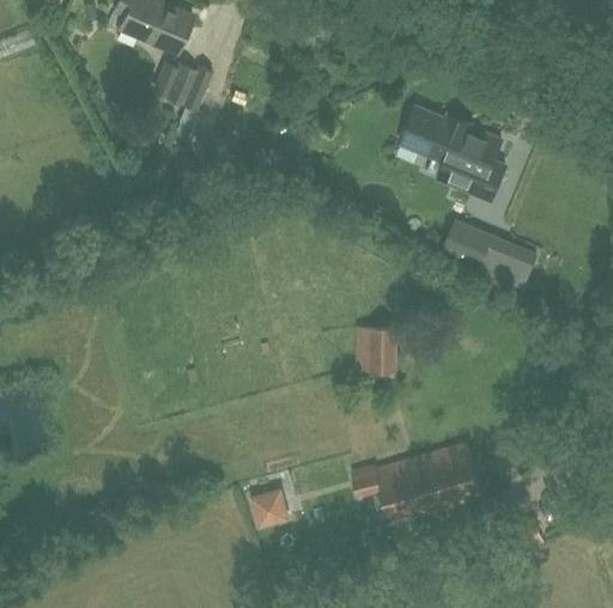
[(164,6),(163,8),(144,0),(119,0),(113,13),(126,18),(120,31),(176,55),(193,18),(164,6)]
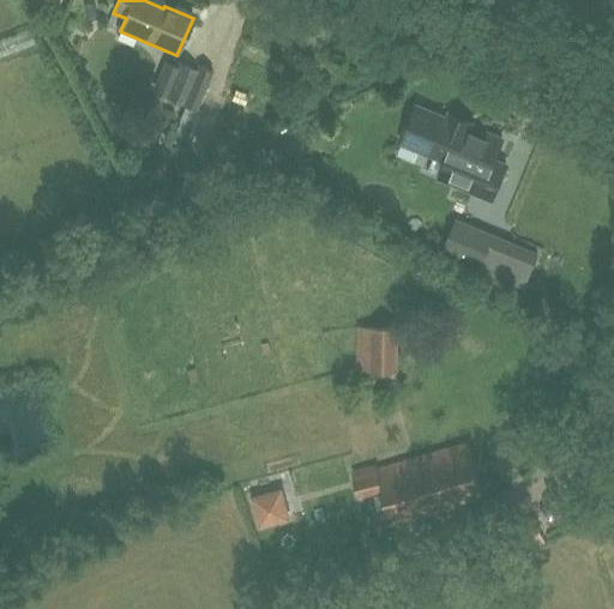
[(200,74),(179,65),(164,100),(186,109),(200,74)]
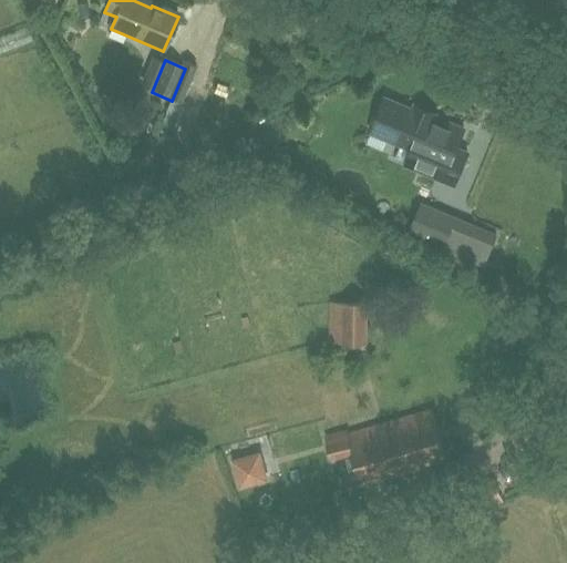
[(441,126),(430,122),(412,114),(383,102),(370,135),(411,152),(426,159),(421,173),(454,187),(466,157),(455,153),(463,134),(442,125),(441,126)]
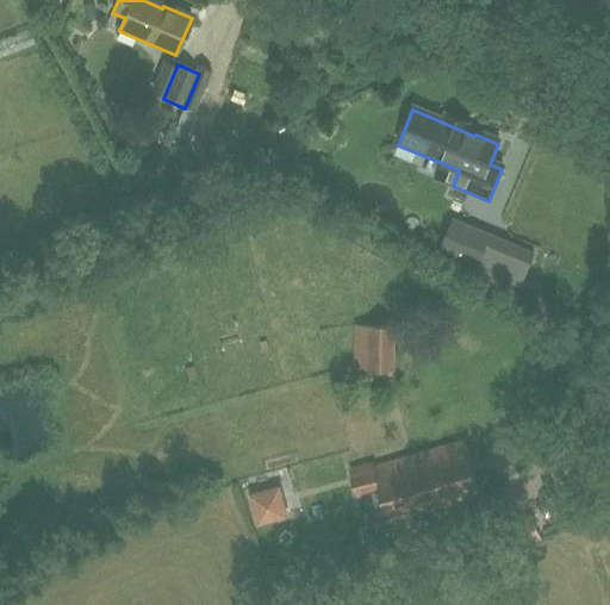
[(478,264),(490,238),(452,223),(441,249),(478,264)]
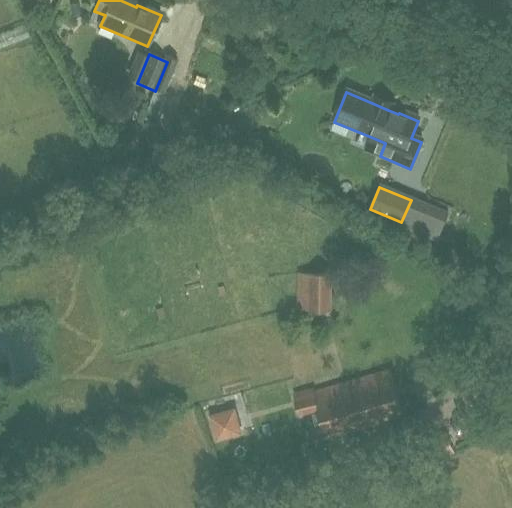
[(332,274),(297,275),(297,313),(332,312),(332,274)]
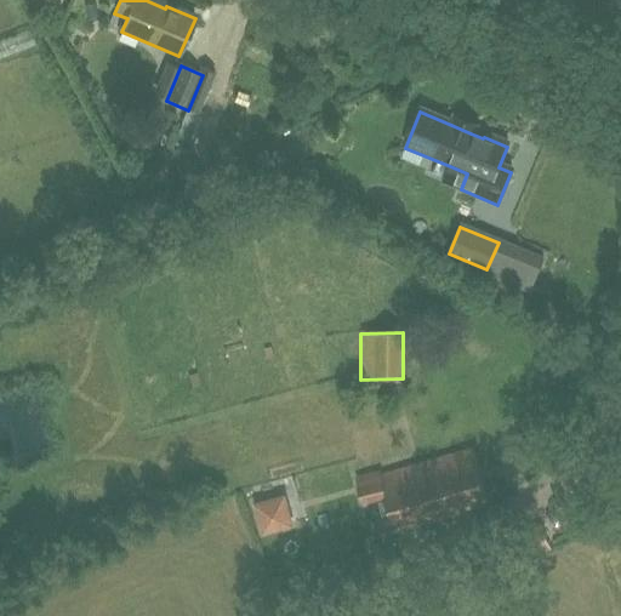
[(486,508),(472,452),(381,478),(381,474),(357,480),(364,506),(389,498),(398,534),(486,508)]
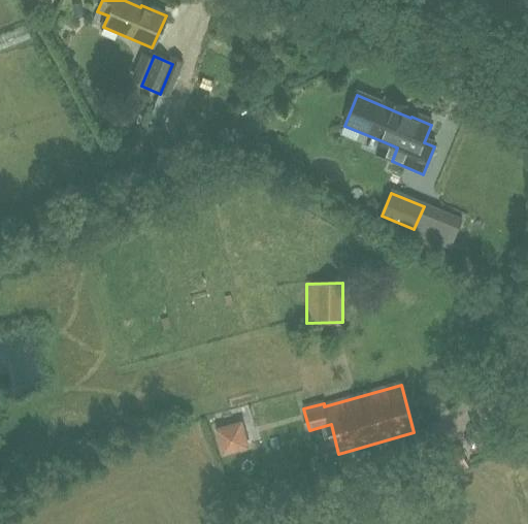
[(217,427),(222,455),(250,450),(244,422),(217,427)]
